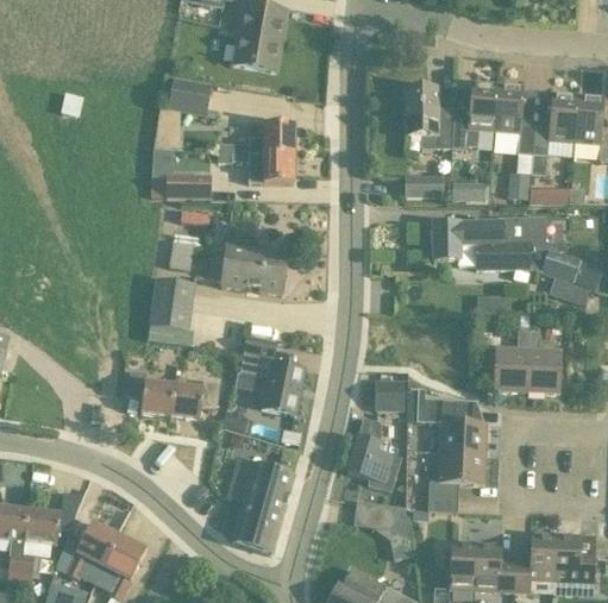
[(229,2),(224,30),(240,33),(234,62),(277,69),(288,8),(245,1),(245,5),(229,2)]
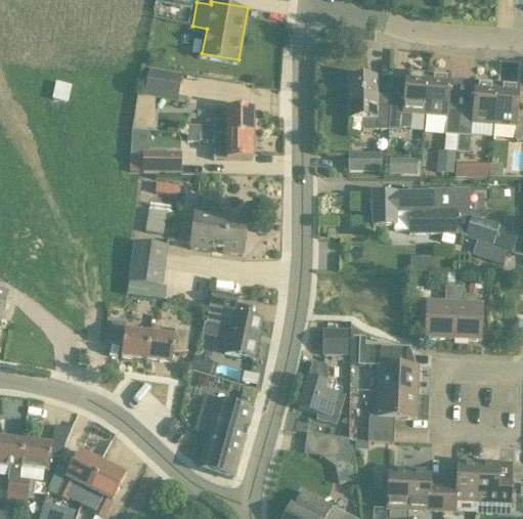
[(145,89),(177,95),(181,68),(149,63),(145,89)]
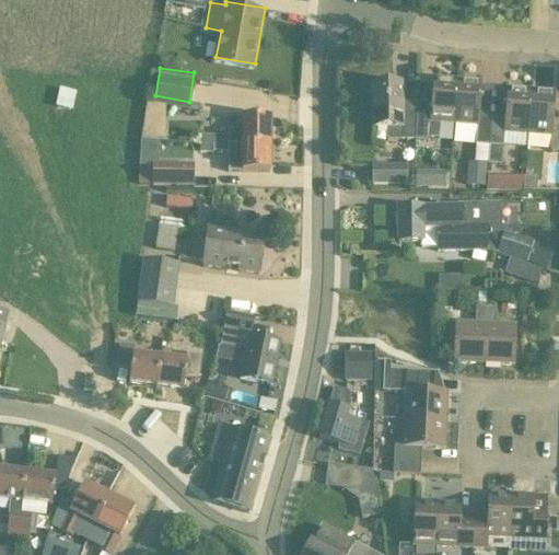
[(418,110),(416,137),(429,138),(430,135),(439,135),(440,119),(454,120),(457,77),(433,76),(431,100),(431,110),(418,110)]
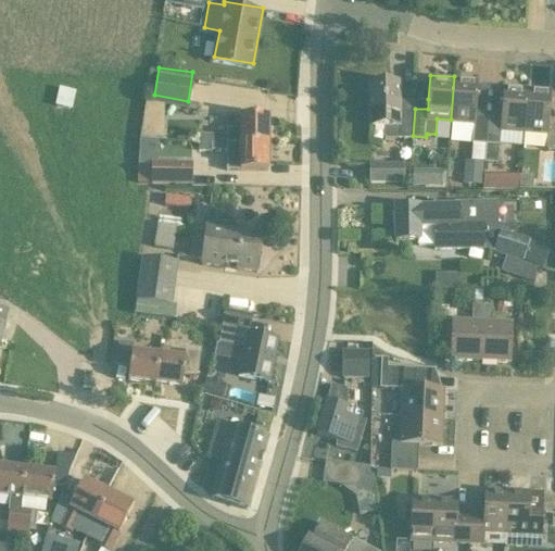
[(478,78),(454,76),(451,120),(474,122),(472,140),(487,141),(489,114),(476,113),(478,78)]
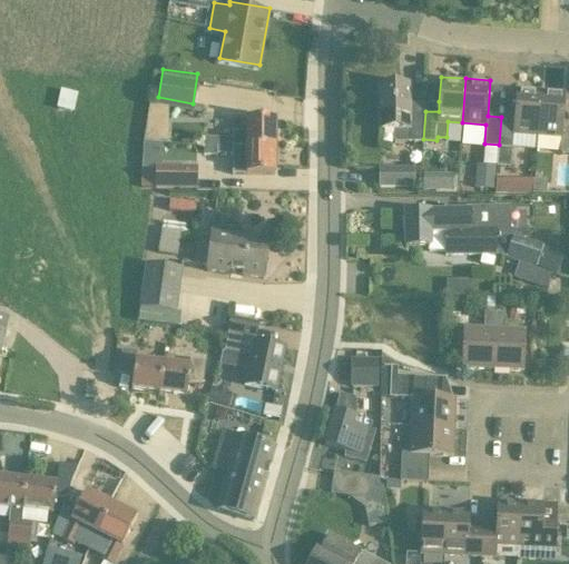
[(425,111),(410,111),(410,81),(379,82),(379,127),(394,127),(394,139),(423,139),(425,111)]
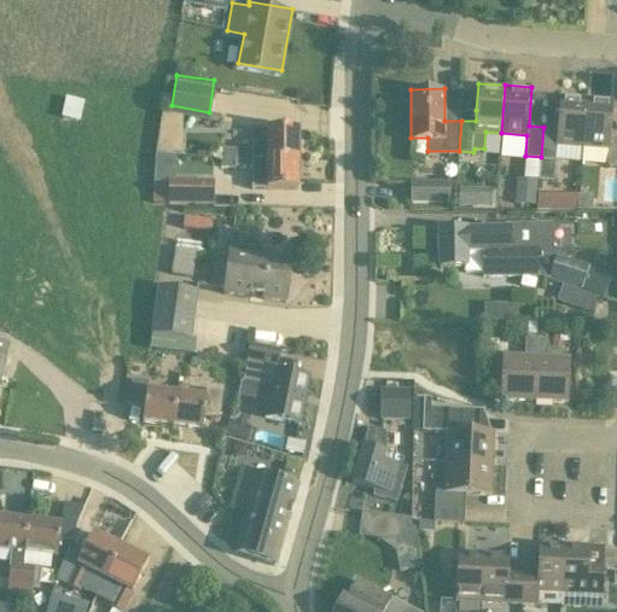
[(60,93),(57,111),(79,116),(82,97),(60,93)]
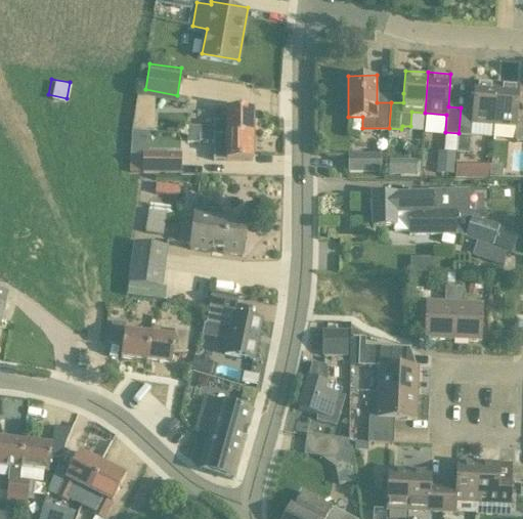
[(472,121),(493,123),(497,82),(475,80),(472,109),(461,107),(459,133),(456,149),(470,150),(471,134),(472,121)]
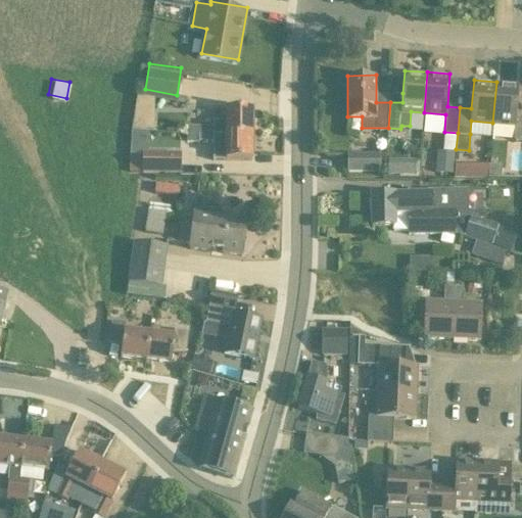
[(519,84),(496,82),(492,123),(515,125),(514,137),(521,138),(521,112),(516,112),(519,84)]
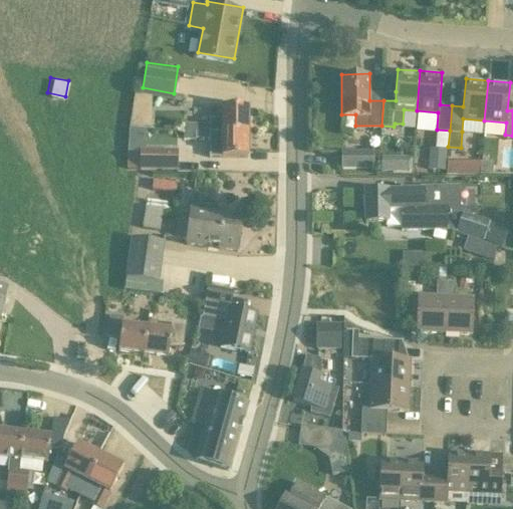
[(184,121),(184,130),(211,130),(248,130),(248,105),(222,105),(222,116),(202,116),(202,121),(184,121)]
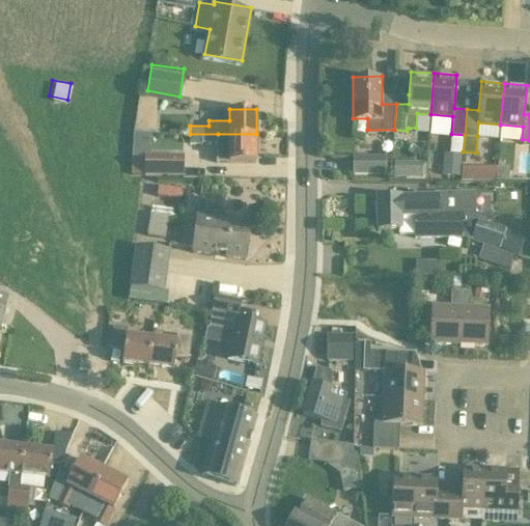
[(256,134),(218,134),(218,141),(218,161),(256,161),(256,134)]
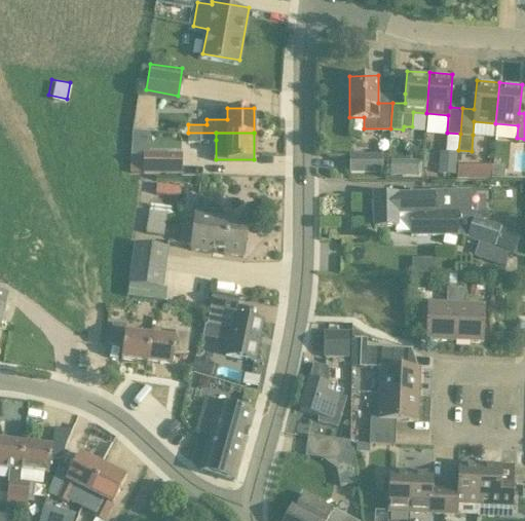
[(350,170),(382,170),(381,152),(350,153),(350,170)]
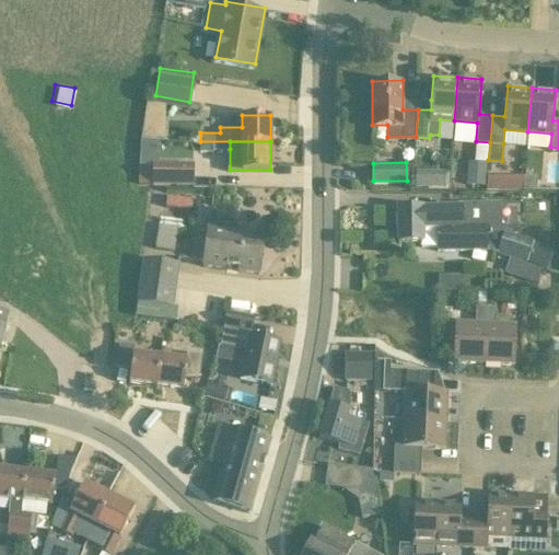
[(414,168),(415,184),(445,182),(445,166),(414,168)]
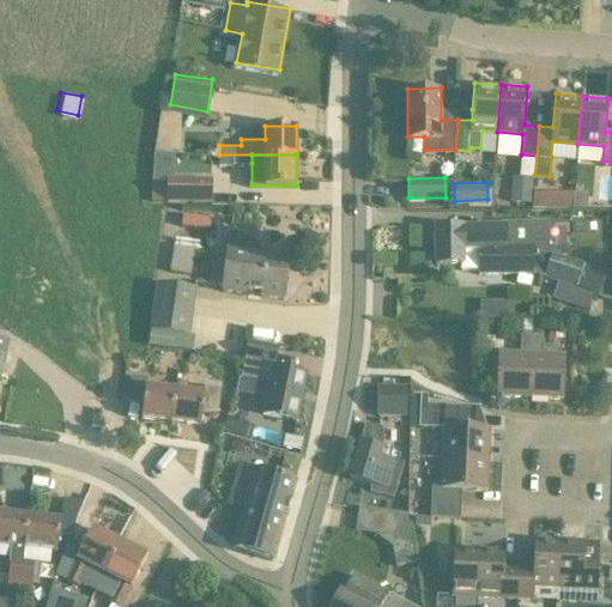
[(211,183),(165,183),(165,200),(211,200),(211,183)]
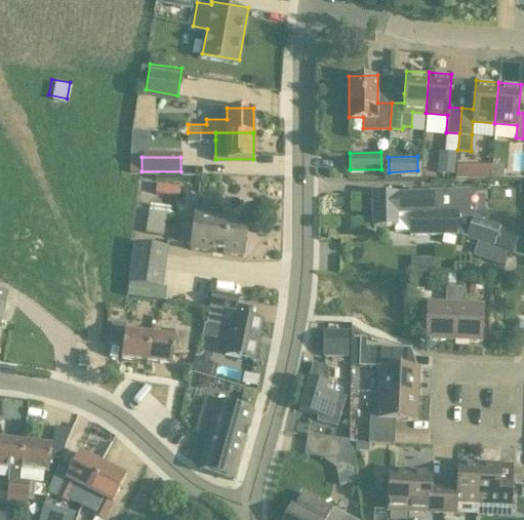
[(453,162),(453,175),(489,174),(489,161),(453,162)]
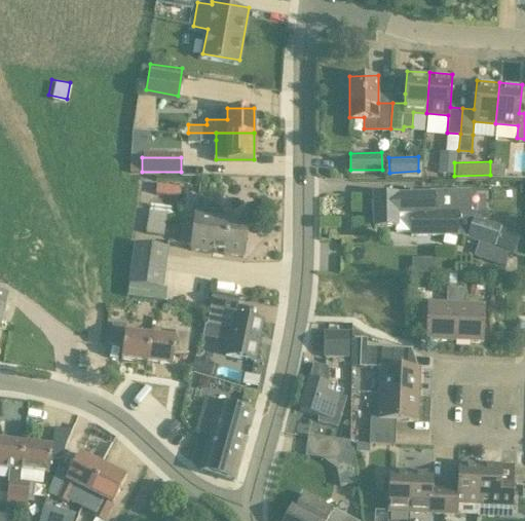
[(374,193),(374,225),(397,225),(397,229),(411,229),(411,232),(454,232),(466,236),(480,240),(475,254),(507,264),(511,250),(494,245),(501,224),(476,215),(476,213),(476,210),(471,210),(471,188),(432,189),(432,193),(411,193),(374,193)]
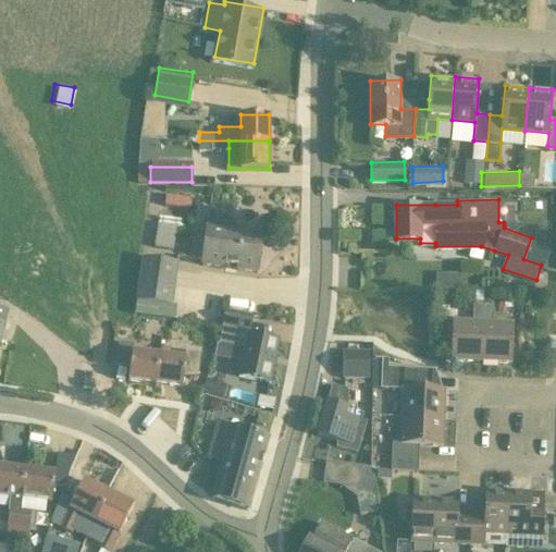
[(174,247),(177,224),(158,222),(155,244),(174,247)]
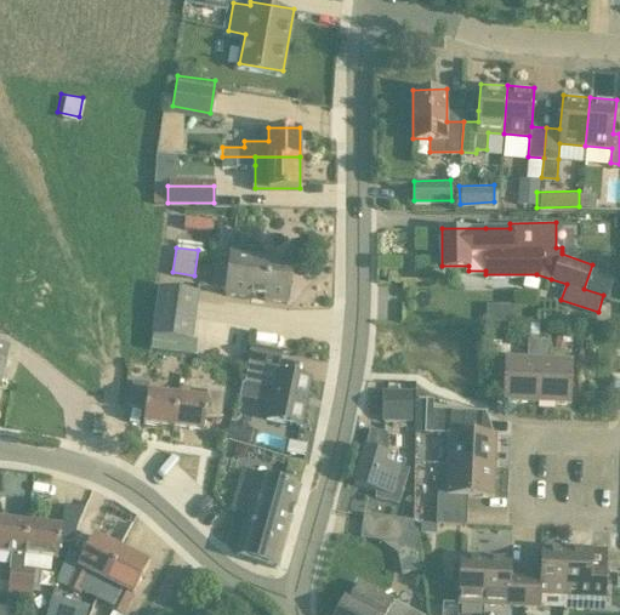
[(288,301),(294,258),(231,250),(226,292),(288,301)]
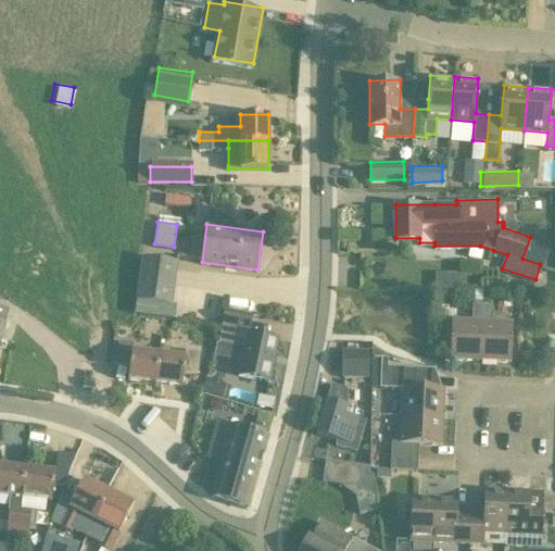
[(176,303),(173,303),(176,279),(178,263),(178,260),(176,260),(142,255),(137,299),(135,311),(155,315),(171,316),(175,317),(176,303)]
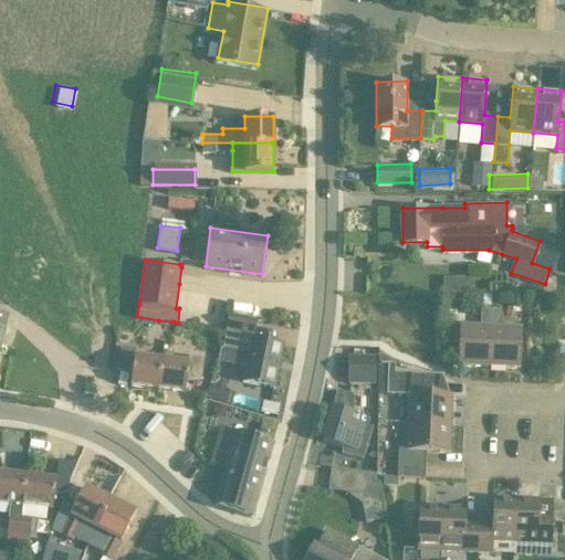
[(442,273),(441,291),(466,291),(467,274),(442,273)]
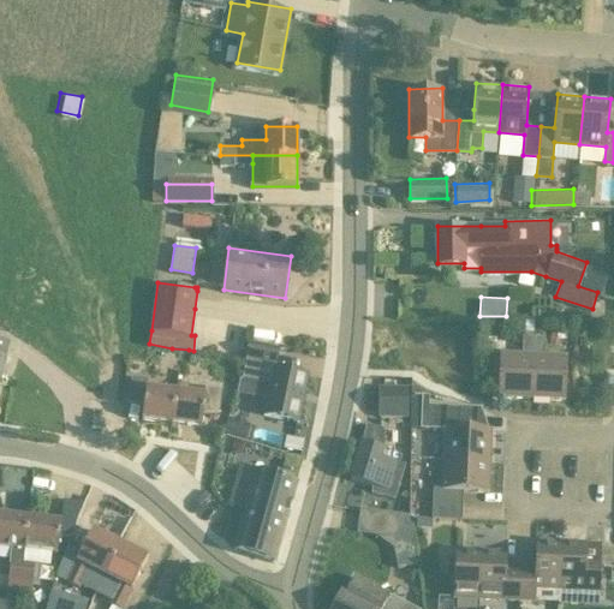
[(498,394),(531,395),(535,334),(523,334),(522,352),(500,351),(498,394)]
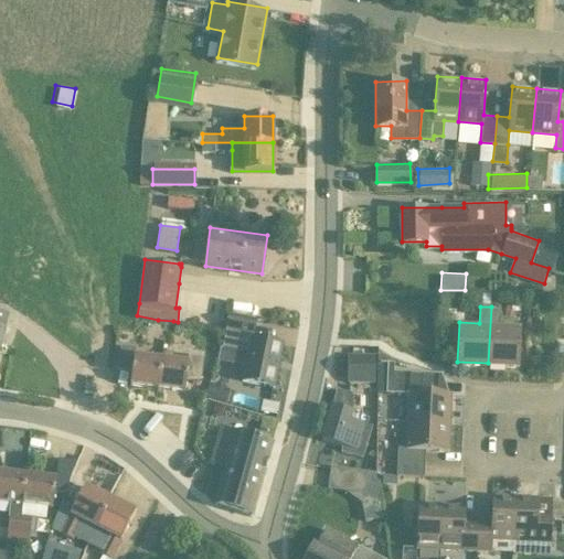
[(519,364),(521,324),(501,324),(501,308),(491,307),(488,363),(519,364)]
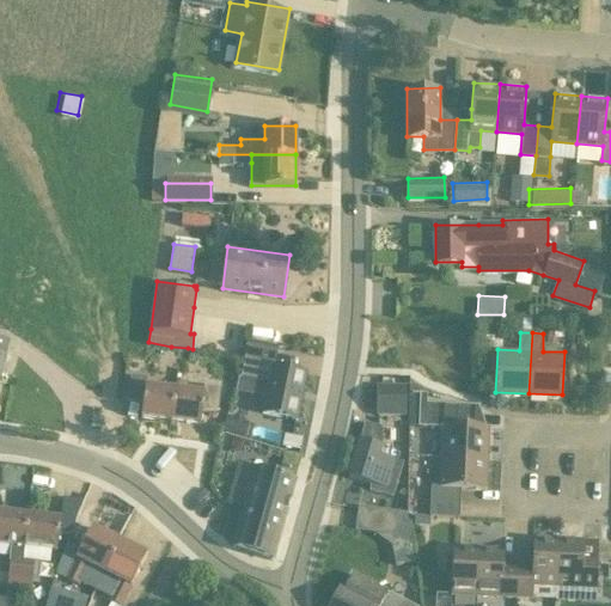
[(242,375),(257,379),(269,381),(263,410),(299,417),(307,371),(274,363),(275,357),(277,344),(249,338),(242,375)]
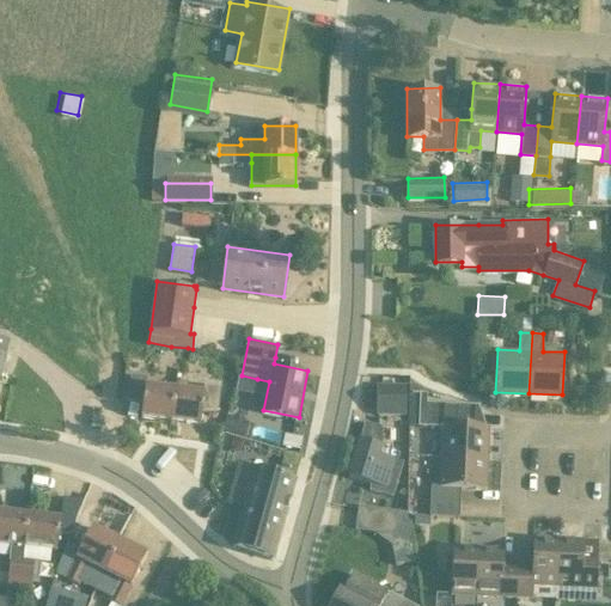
[(142,415),(172,420),(177,387),(147,383),(147,375),(132,373),(128,399),(144,401),(142,415)]
